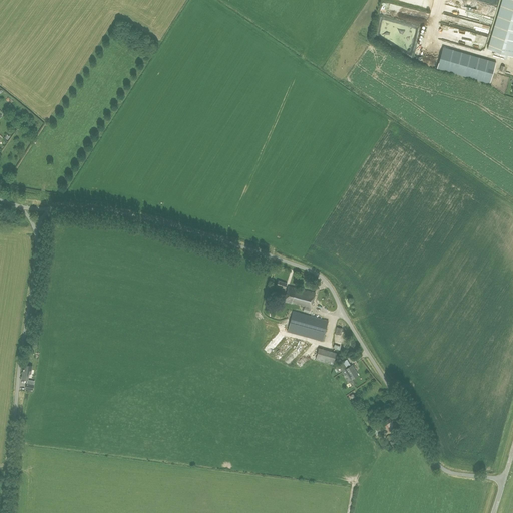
[(470,0),(444,0),(443,10),(470,16),(471,12),(474,13),(473,18),(488,21),(489,18),(496,19),(497,17),(470,11),(470,9),(478,11),(480,2),(470,0)]
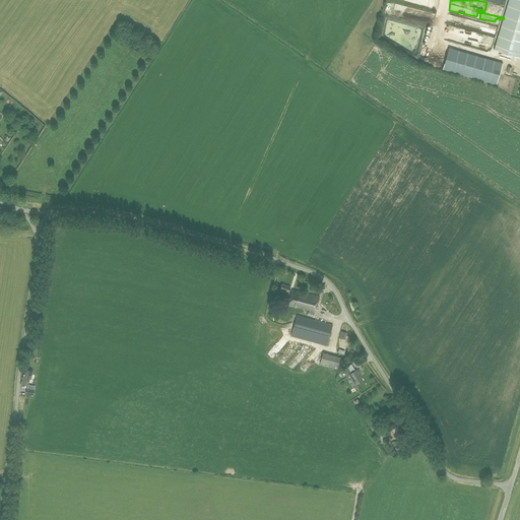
[(519,0),(508,0),(494,50),(519,57),(519,0)]
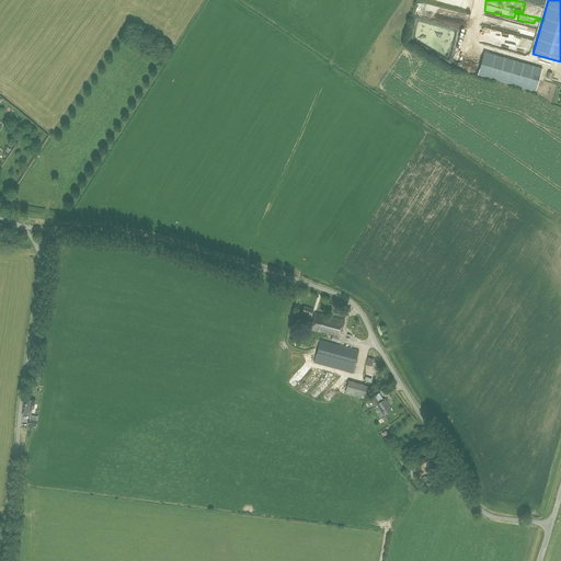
[(480,50),(474,70),(478,71),(483,52),(480,50)]
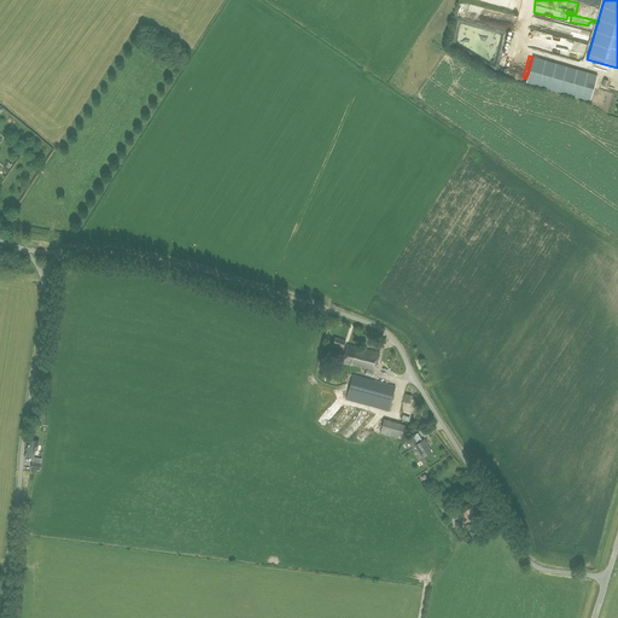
[(551,62),(542,87),(589,100),(596,75),(551,62)]
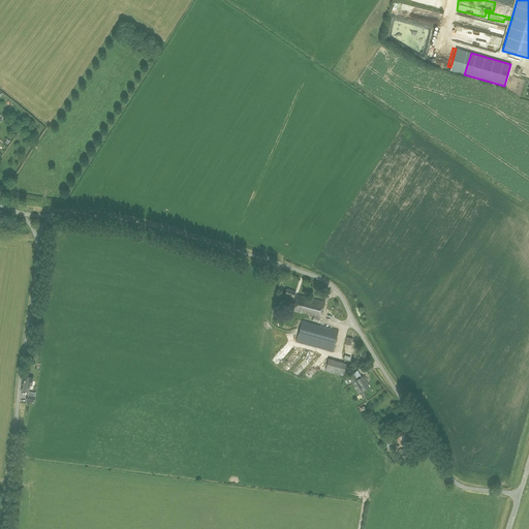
[(287,288),(285,293),(293,297),(296,291),(287,288)]
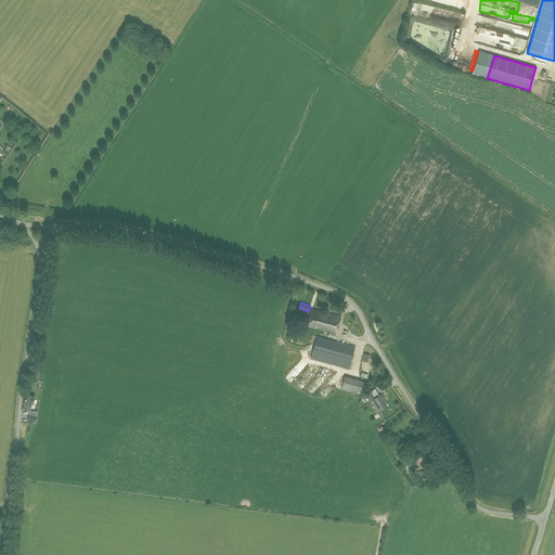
[(312,309),(307,325),(317,328),(317,327),(330,331),(328,336),(334,337),(336,333),(340,315),(312,309)]
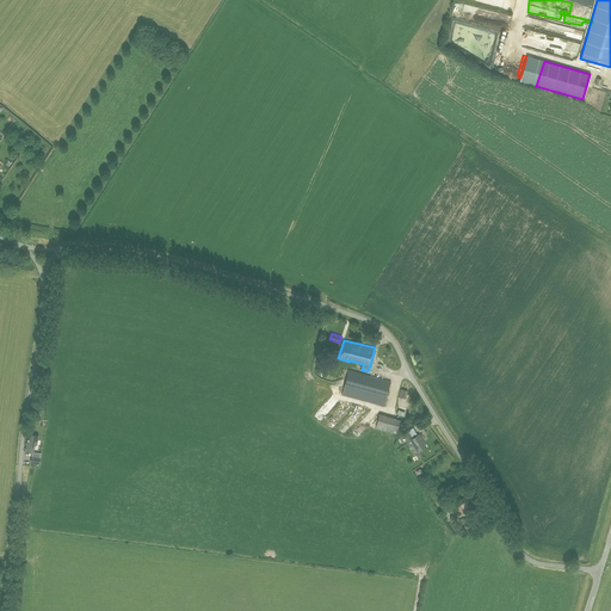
[(341,395),(384,406),(390,382),(349,370),(341,395)]
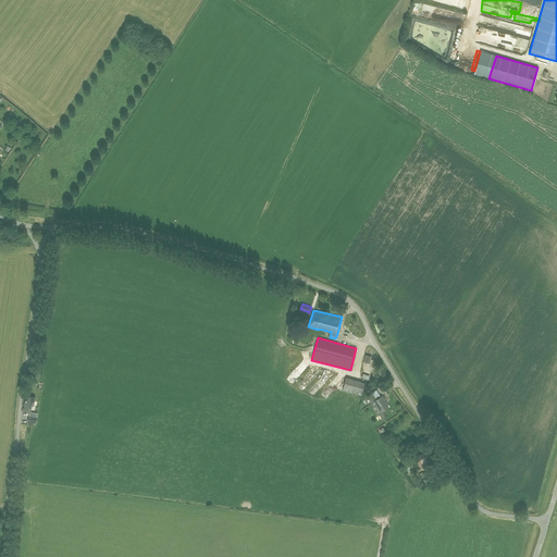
[(293,382),(301,369),(296,364),(286,378),(293,382)]
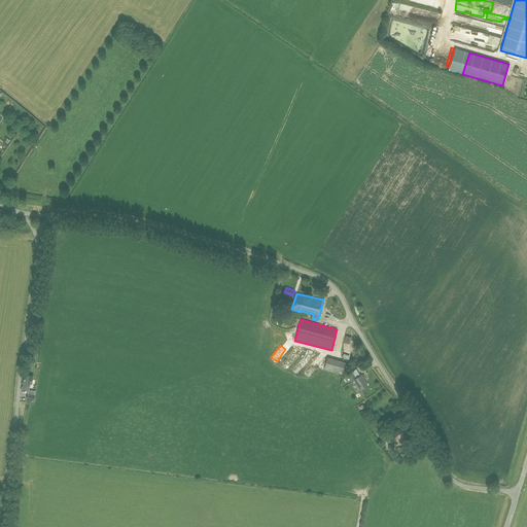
[(30,346),(29,353),(28,354),(29,356),(31,355),(39,356),(38,353),(34,352),(35,347),(30,346)]
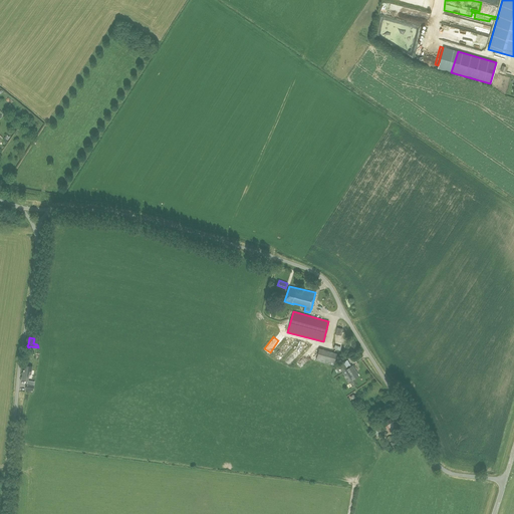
[(282,343),(287,347),(292,342),(287,338),(282,343)]
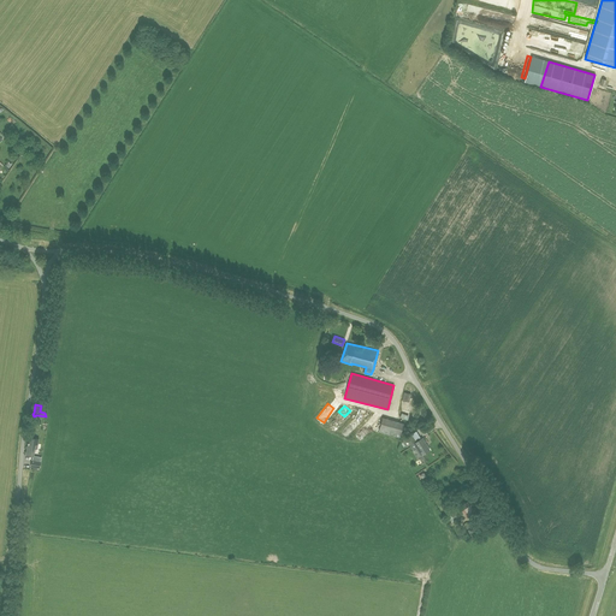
[(380,420),(398,427),(401,421),(383,414),(380,420)]
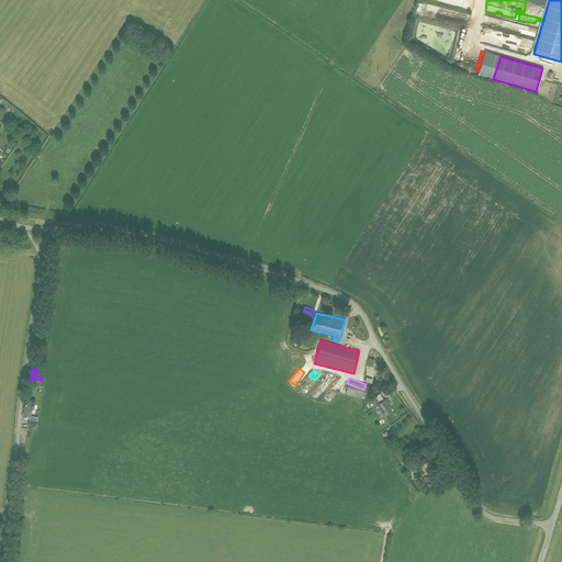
[(361,396),(363,389),(347,384),(345,391),(361,396)]
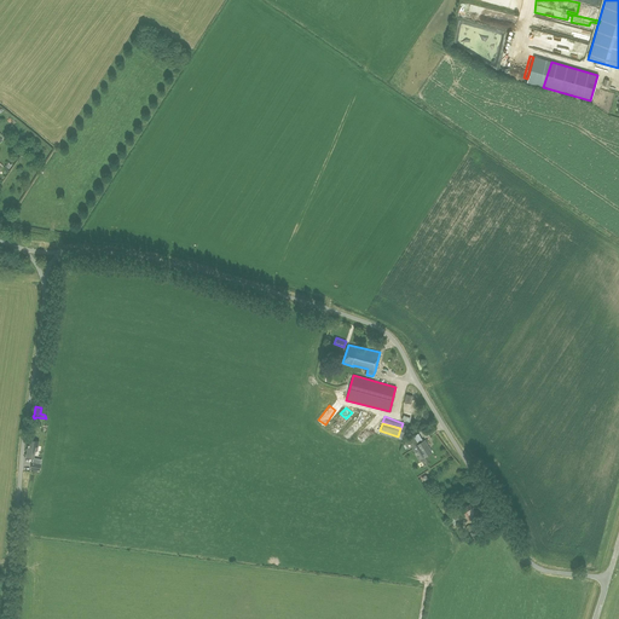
[(418,441),(414,435),(404,443),(408,449),(418,441)]
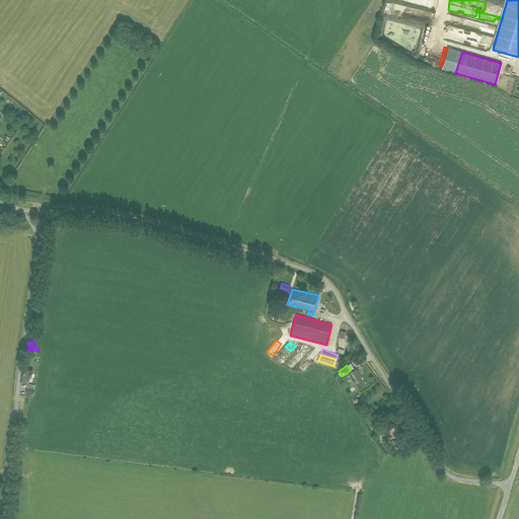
[(28,384),(29,379),(29,377),(31,378),(32,370),(24,368),(22,383),(28,384)]
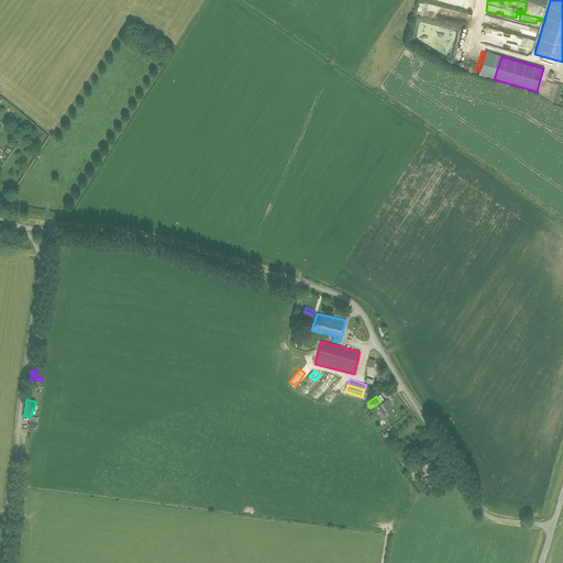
[(385,416),(393,411),(386,400),(378,405),(385,416)]
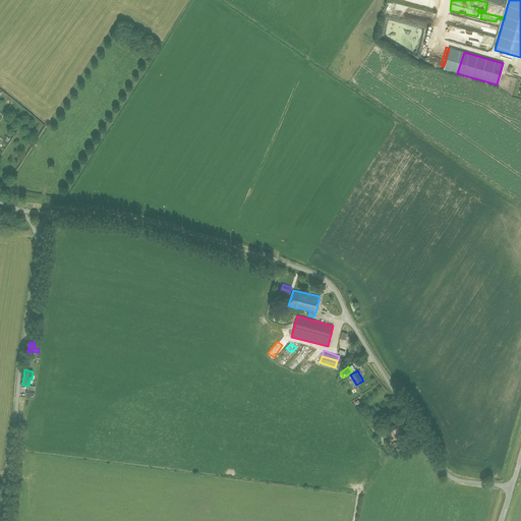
[(399,446),(397,442),(394,442),(393,442),(391,445),(393,447),(389,449),(391,453),(394,452),(396,455),(403,451),(400,445),(399,446)]
